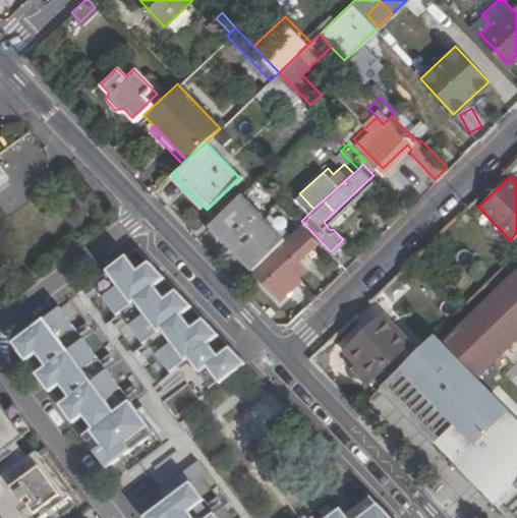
[(241,195),(208,227),(249,270),(251,269),(283,238),(241,195)]
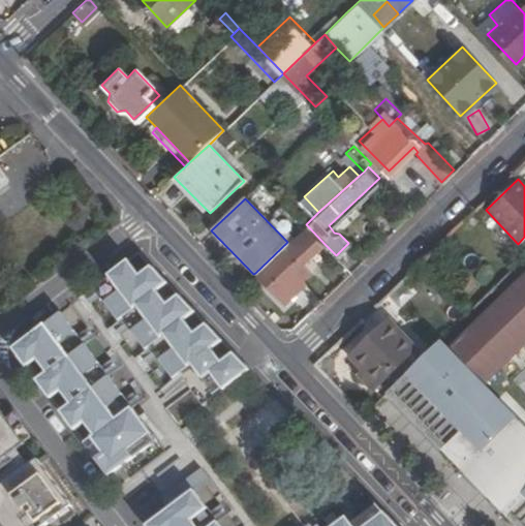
[(287,242),(255,273),(278,297),(299,277),(301,279),(309,271),(303,264),(325,244),(306,224),(287,242)]
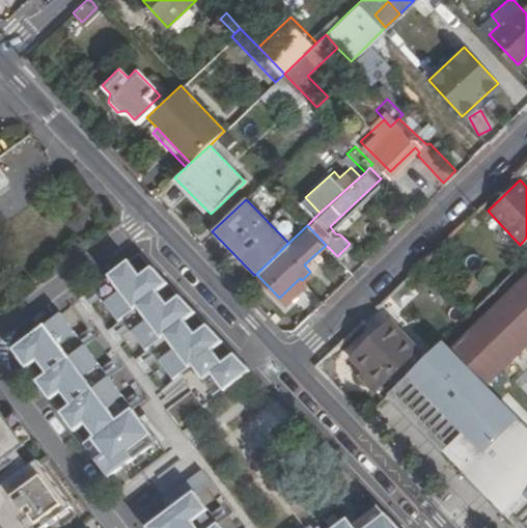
[(127,260),(91,287),(95,293),(99,297),(117,322),(120,320),(125,325),(128,329),(144,351),(148,348),(153,354),(155,358),(171,381),(177,377),(201,406),(249,371),(233,354),(222,363),(212,351),(222,342),(206,326),(194,335),(184,322),(195,313),(178,296),(166,305),(157,292),(167,284),(150,267),(138,276),(127,260)]
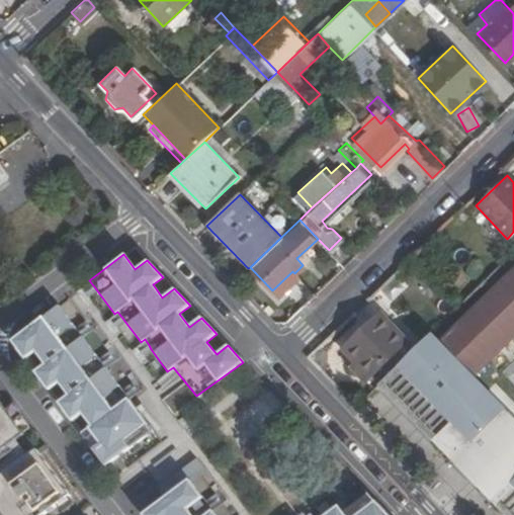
[(488,502),(501,514),(513,514),(513,422),(467,375),(513,329),(513,266),(436,343),(428,335),(379,382),(434,438),(429,442),(449,462),(453,458),(459,465),(460,465),(461,466),(462,466),(463,466),(464,467),(465,467),(466,467),(467,467),(468,466),(469,466),(470,466),(472,465),(473,464),(478,459),(504,486),(488,502)]
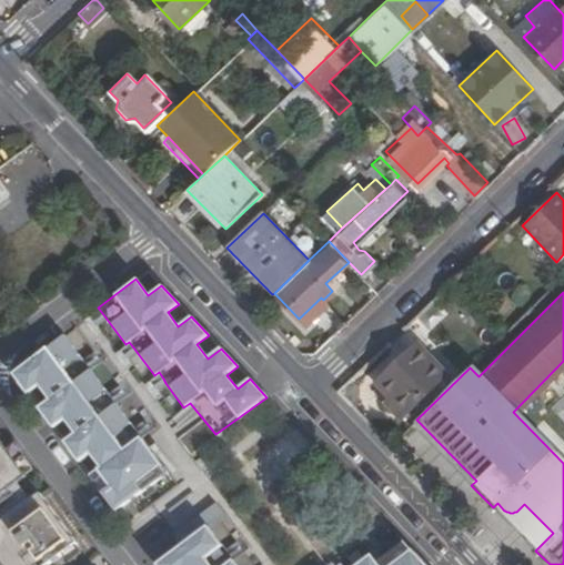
[(106,318),(102,313),(92,321),(96,325),(106,318)]
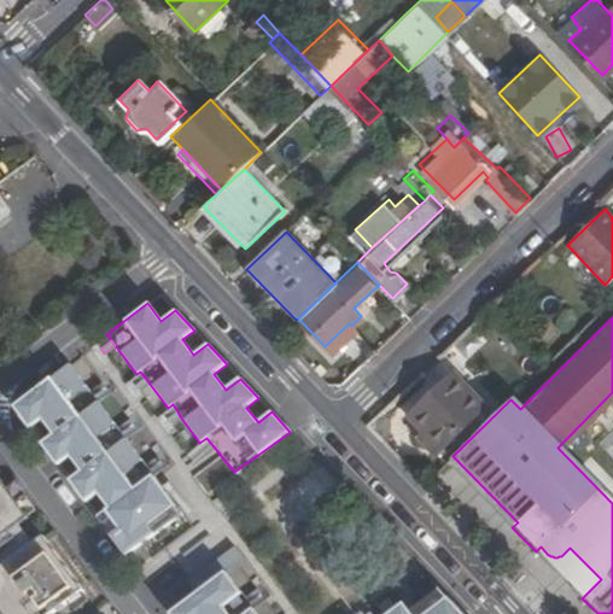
[(127,554),(184,512),(150,468),(146,463),(122,431),(118,426),(94,393),(91,389),(71,363),(16,405),(33,427),(44,419),(54,433),(44,443),(59,463),(70,454),(82,469),(70,479),(87,500),(98,491),(110,507),(98,515),(127,554)]
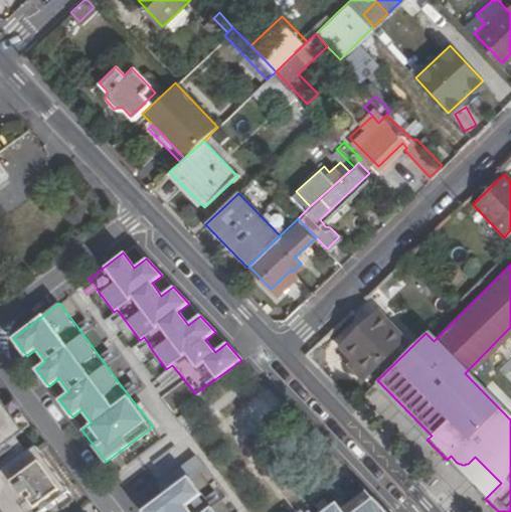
[(362,380),(404,339),(378,312),(342,348),(354,362),(349,367),(362,380)]
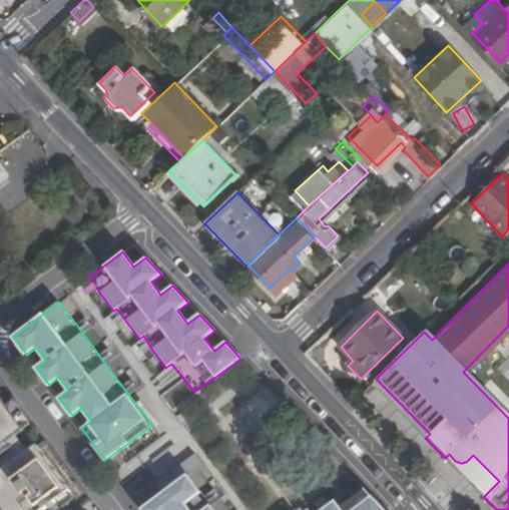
[(123,318),(120,314),(111,321),(114,325),(123,318)]
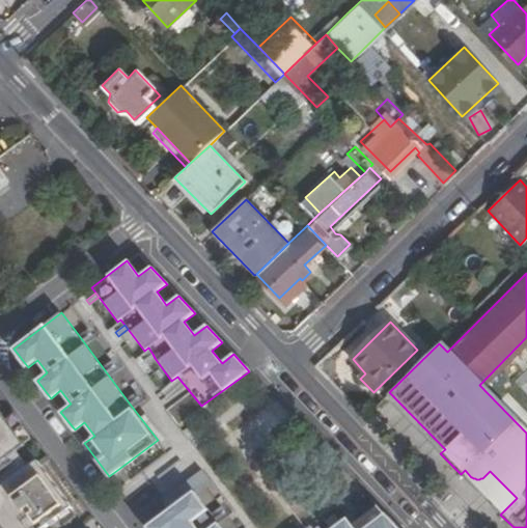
[(87,327),(78,334),(81,338),(90,331),(87,327)]
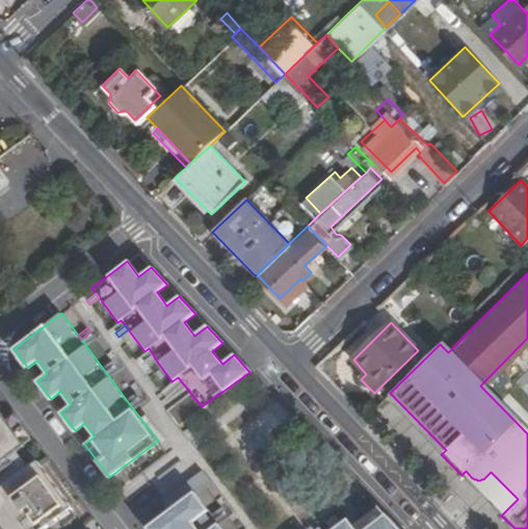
[(155,359),(153,354),(142,362),(146,366),(155,359)]
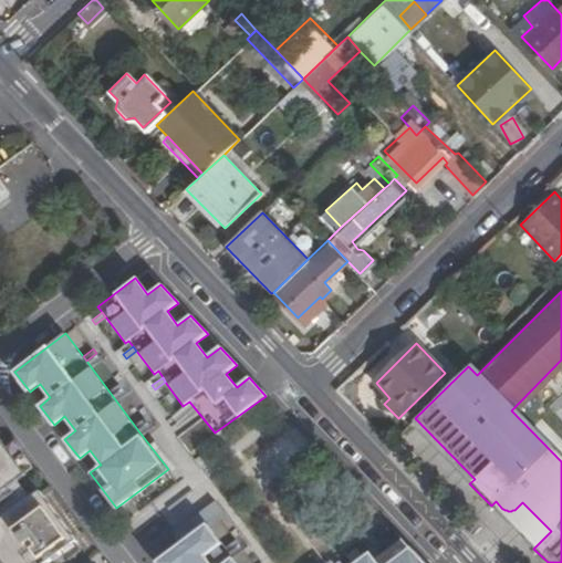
[(355,388),(346,379),(335,391),(346,404),(354,396),(355,388)]
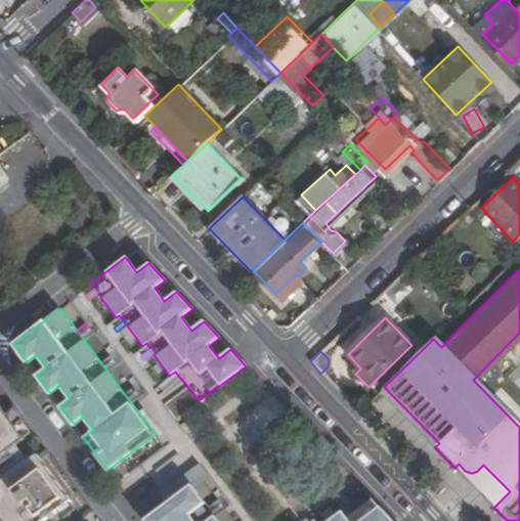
[(110,354),(100,361),(103,365),(113,358),(110,354)]
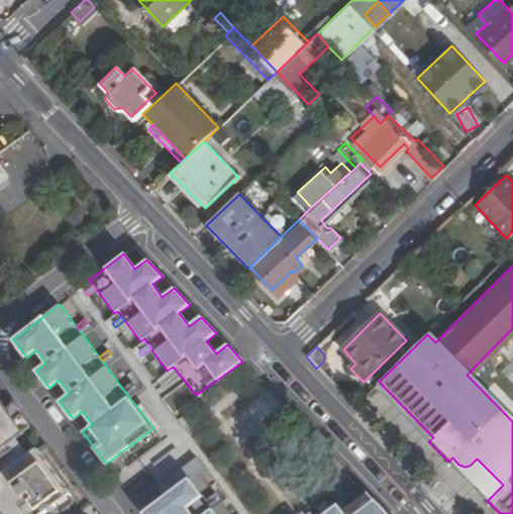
[(181,378),(159,395),(171,412),(194,394),(181,378)]
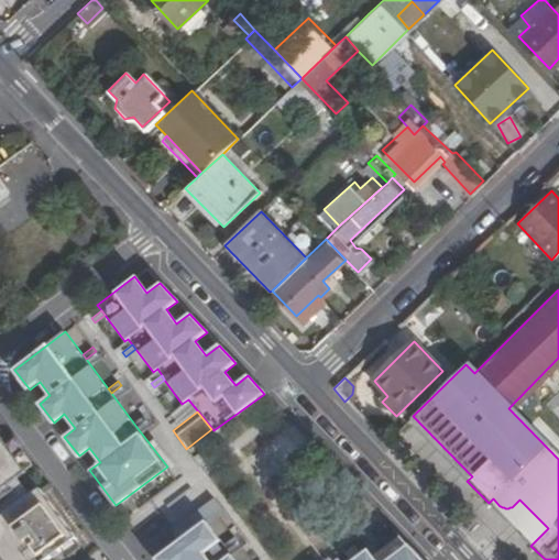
[(133,423),(136,427),(146,419),(143,415),(133,423)]
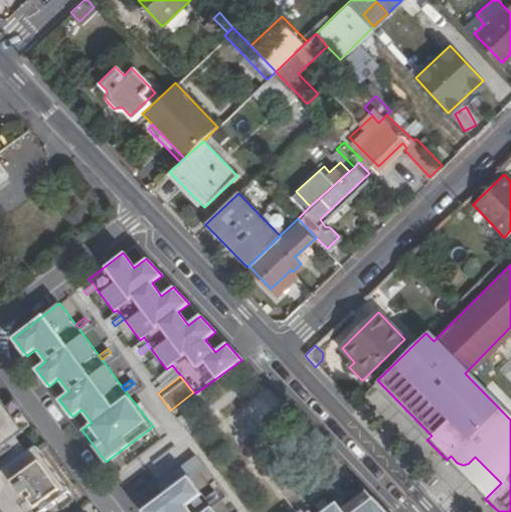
[(219,425),(249,451),(286,408),(256,383),(219,425)]
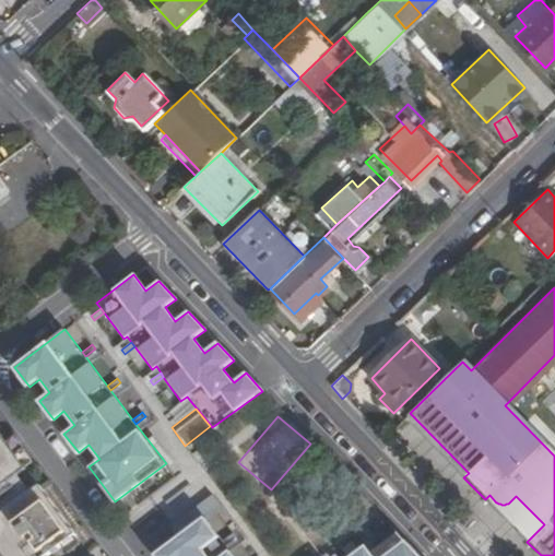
[(25,470),(0,434),(0,486),(18,475),(25,470)]
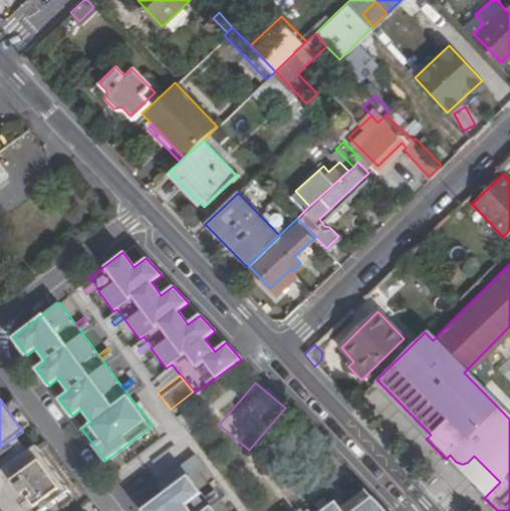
[(0,472),(28,453),(16,437),(0,447),(0,472)]
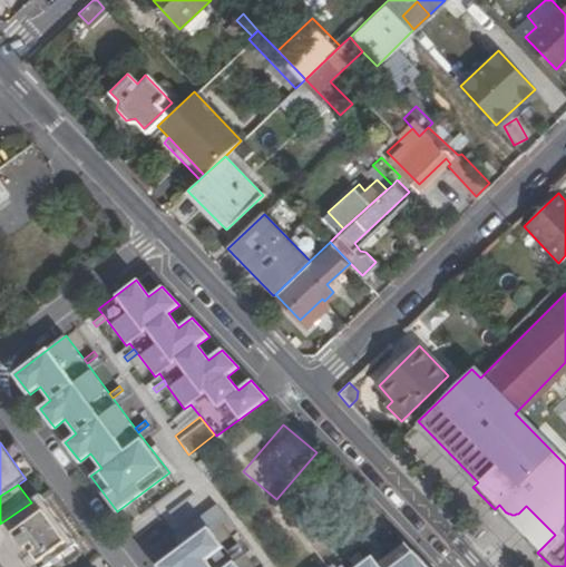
[(45,566),(76,545),(39,496),(31,502),(0,524),(0,559),(5,566),(45,566)]
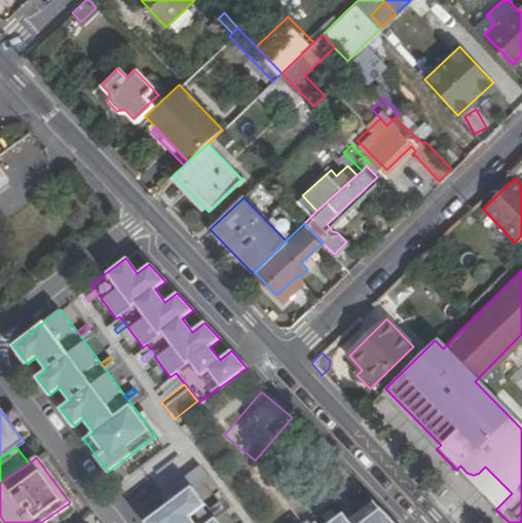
[(221,522),(214,514),(211,509),(194,488),(209,477),(201,467),(161,496),(170,507),(148,522),(221,522)]
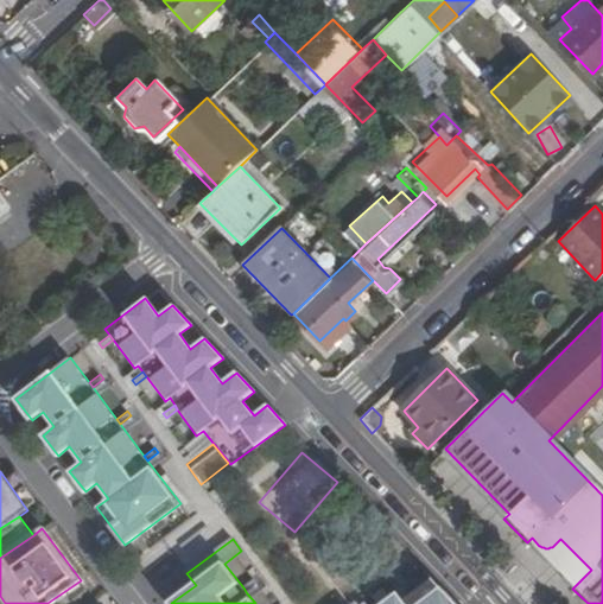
[(456,603),(424,568),(406,583),(401,586),(379,603),(456,603)]
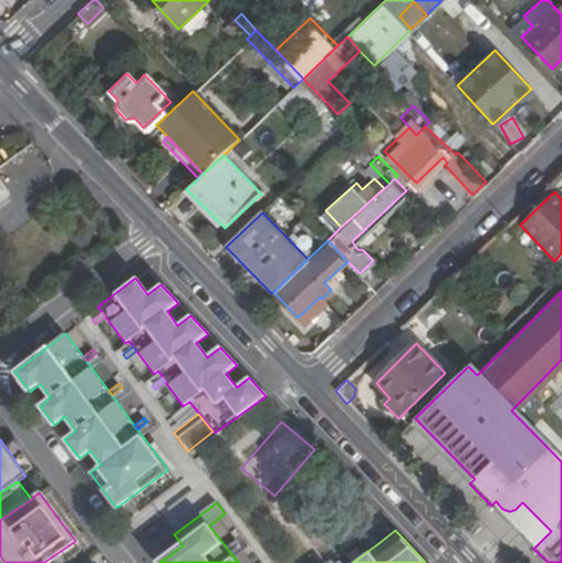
[(365,537),(374,546),(378,543),(370,533),(365,537)]
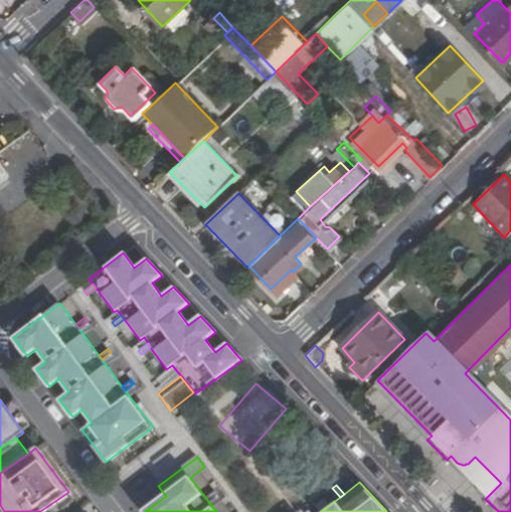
[(215,491),(206,498),(209,503),(219,496),(215,491)]
